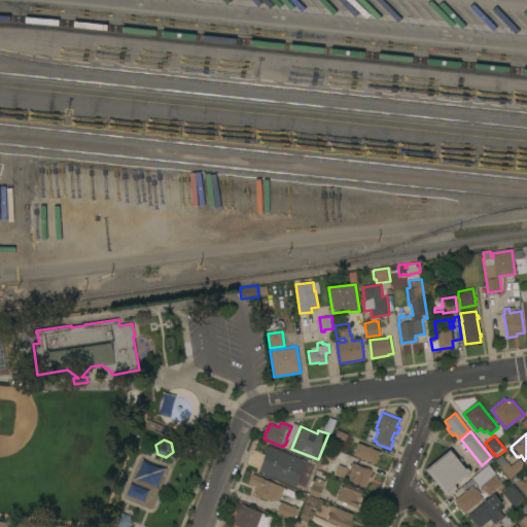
[(358,443),(369,447),(370,445),(372,447),(372,448),(377,450),(378,449),(380,450),(380,451),(381,452),(380,455),(379,454),(378,455),(380,456),(378,460),(377,460),(376,464),(374,463),(373,464),(371,463),(372,462),(367,460),(366,462),(364,461),(364,460),(363,459),(362,459),(360,459),(360,458),(353,455),(358,443)]
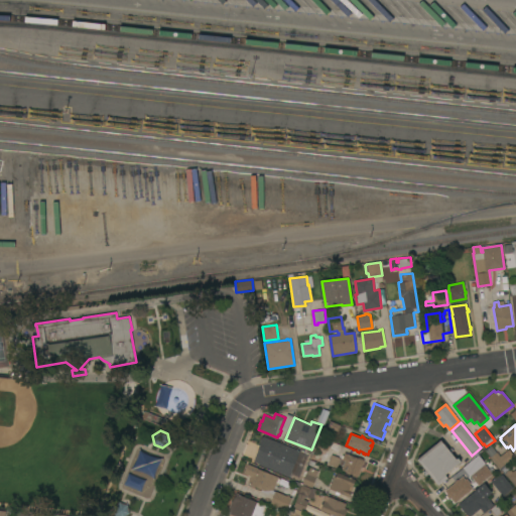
[(299,450),(299,452),(304,454),(299,465),(294,463),(289,476),(253,462),(260,444),(259,444),(260,442),(259,442),(261,437),(263,435),(299,450)]
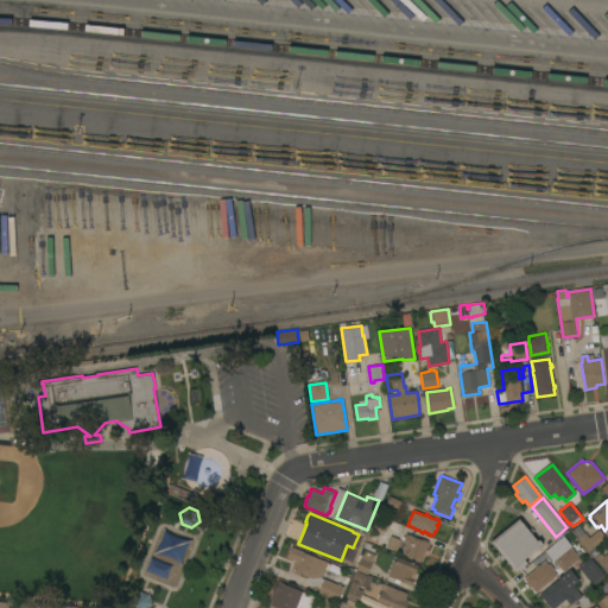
[(519,518),(537,540),(539,539),(543,544),(524,559),(527,563),(517,572),(505,558),(502,561),(496,555),(500,552),(492,542),(519,518)]
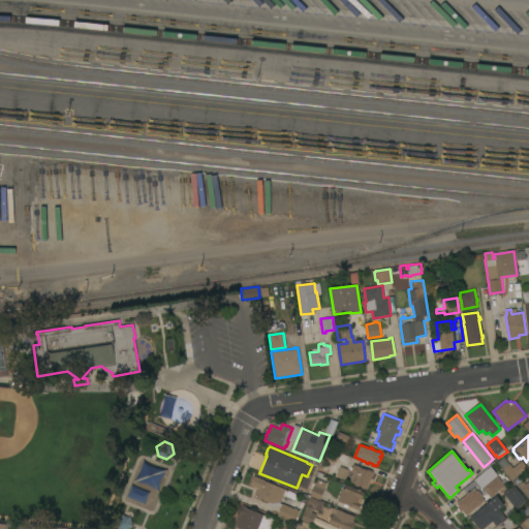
[(497,461),(503,456),(511,467),(522,460),(527,467),(517,475),(518,476),(511,480),(497,461)]
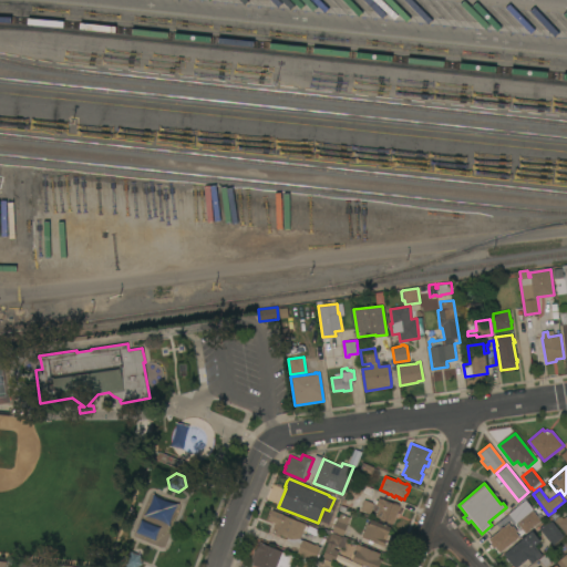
[(394,504),(394,503),(399,504),(399,505),(400,506),(398,512),(399,513),(397,517),(395,516),(393,524),(375,516),(378,512),(372,509),(370,514),(360,509),(364,500),(374,504),(375,500),(377,501),(379,497),(394,504)]
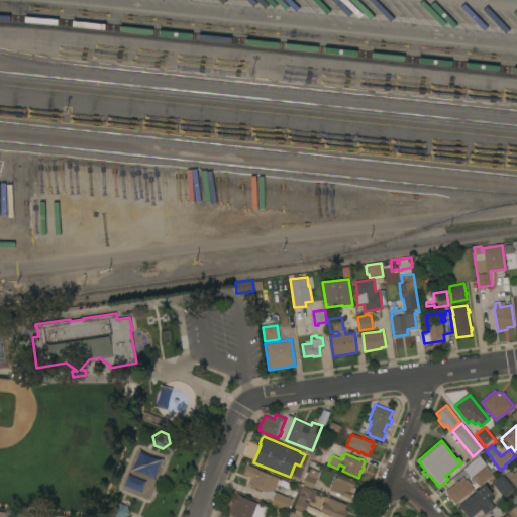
[(502,470),(508,463),(512,469),(511,470),(513,473),(516,470),(516,487),(516,488),(502,470)]
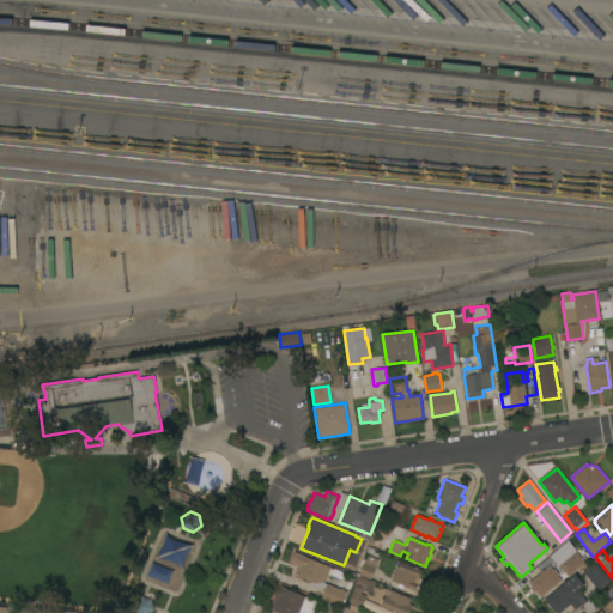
[(307,556),(305,557),(331,566),(325,582),(314,583),(297,576),(298,571),(295,570),(297,565),(289,562),(293,551),(307,556)]
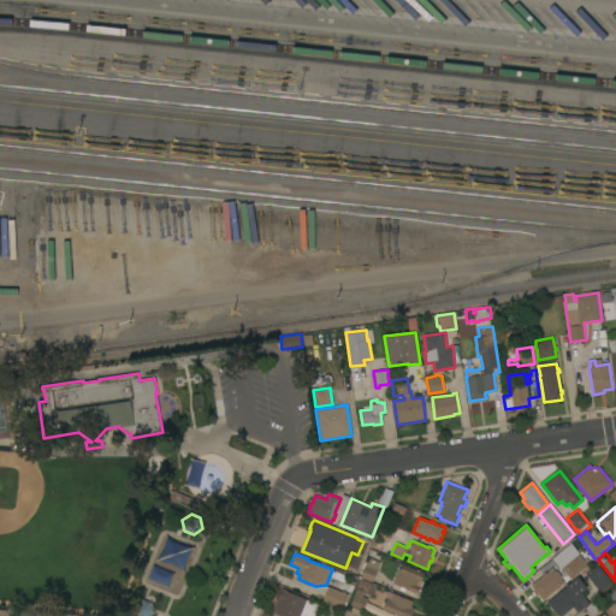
[(578,554),(587,566),(570,579),(561,567),(578,554)]
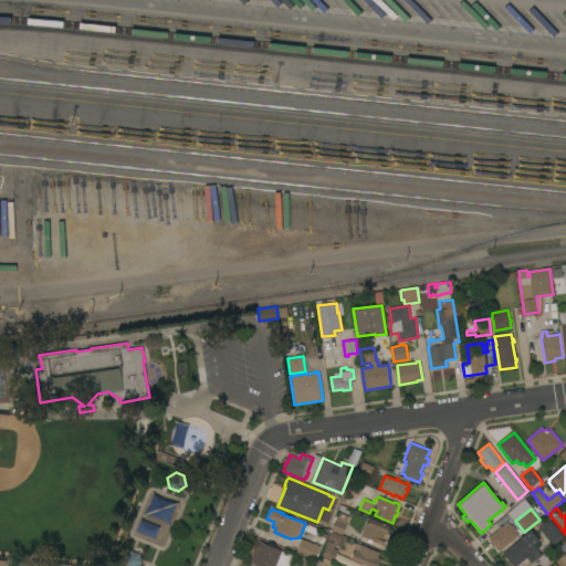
[(338,512),(349,516),(342,534),(332,530),(338,512)]
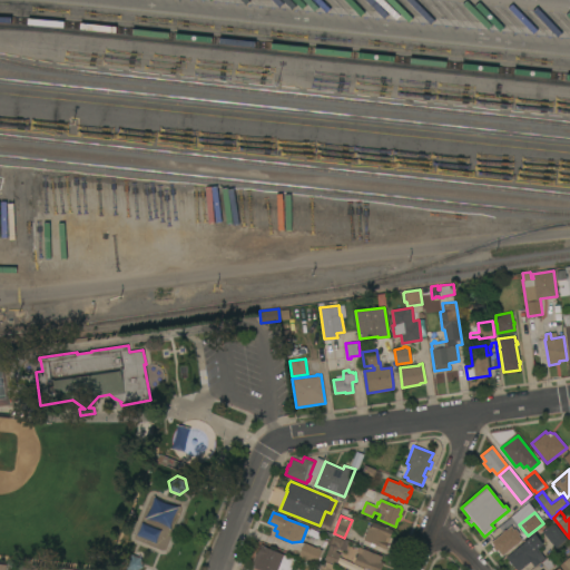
[(375,544),(374,547),(370,544),(371,542),(363,540),(370,524),(372,526),(373,522),(392,530),(390,538),(387,537),(385,541),(387,542),(387,544),(386,547),(385,549),(375,544)]
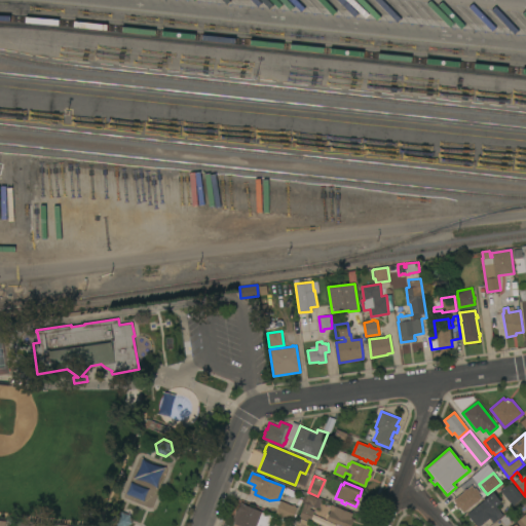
[(523,497),(513,505),(499,490),(508,483),(510,485),(512,483),(523,497)]
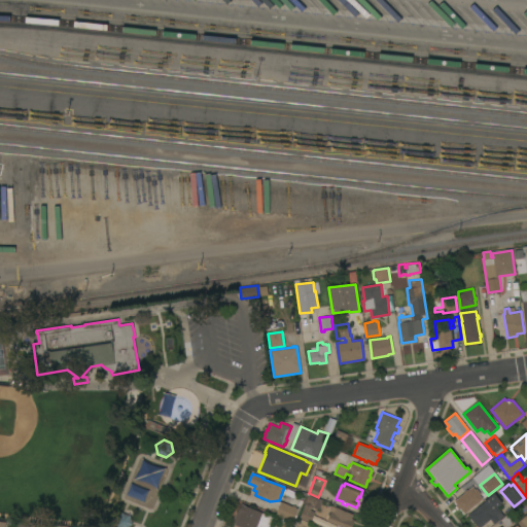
[(464,514),(460,507),(458,510),(455,505),(457,504),(454,501),(465,492),(464,491),(466,489),(467,490),(472,486),(475,489),(476,488),(481,493),(479,494),(483,498),(464,514)]
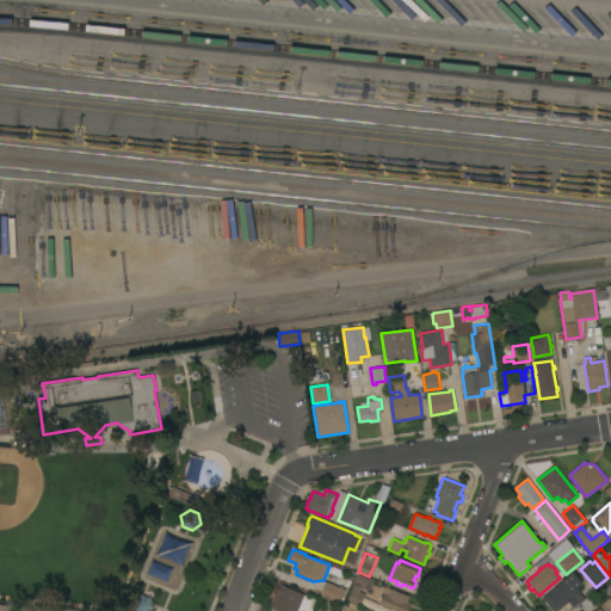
[(569,574),(575,581),(568,587),(572,592),(575,588),(584,598),(573,608),(568,602),(556,610),(554,610),(548,604),(548,605),(544,602),(545,600),(542,597),(569,574)]
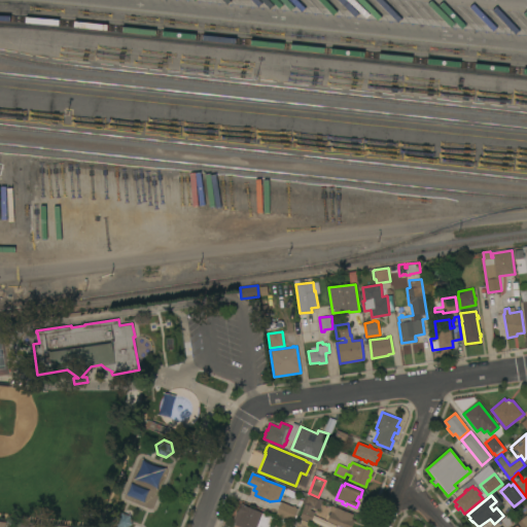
[(292,506),(293,505),(295,506),(295,507),(297,508),(292,521),(275,515),(280,501),(292,506)]
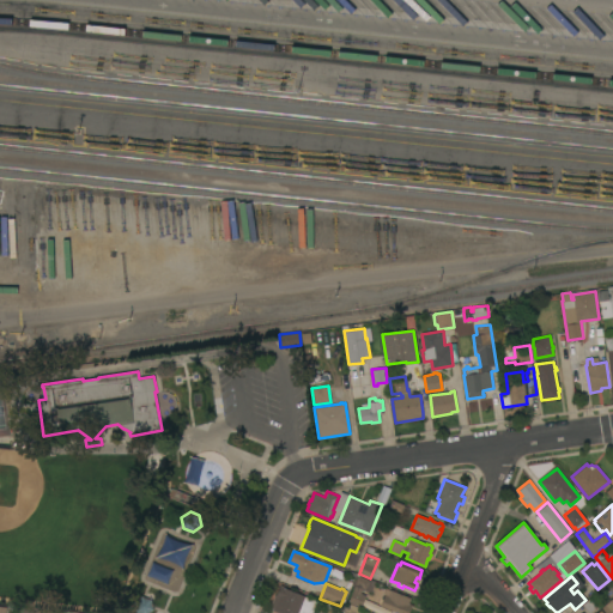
[(279,612),(273,611),(273,608),(269,607),(274,595),(275,596),(280,584),(284,586),(284,587),(305,595),(303,601),(315,606),(311,612),(279,612)]
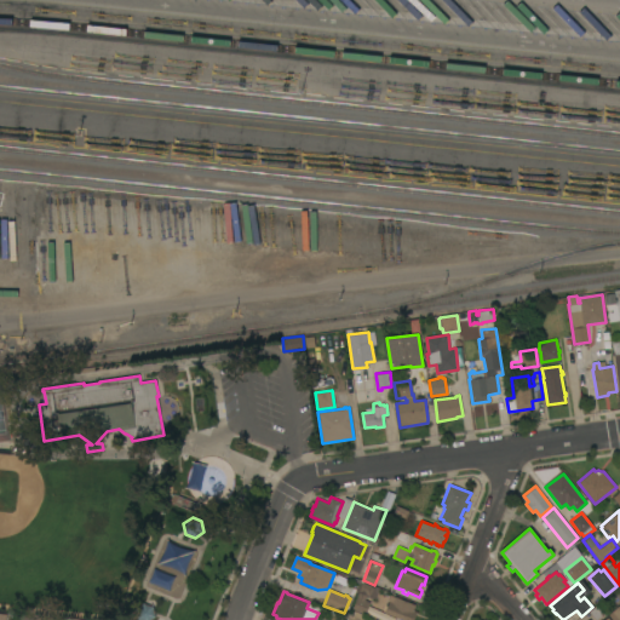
[(357,610),(355,616),(350,614),(349,614),(350,610),(348,610),(349,608),(352,609),(359,592),(366,595),(365,600),(371,602),(366,614),(357,610)]
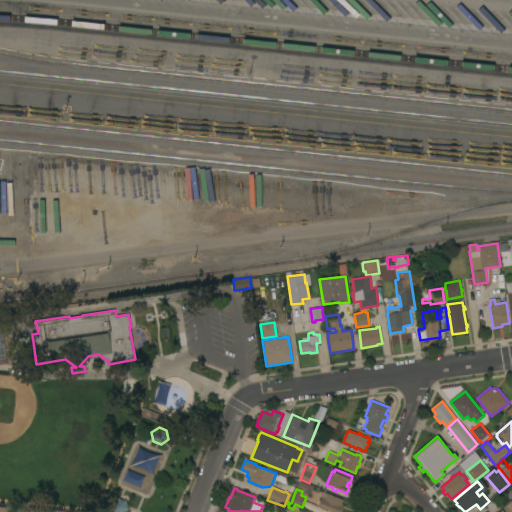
[(333,511),(318,506),(321,496),(323,491),(343,499),(341,504),(344,505),(341,511),(333,511)]
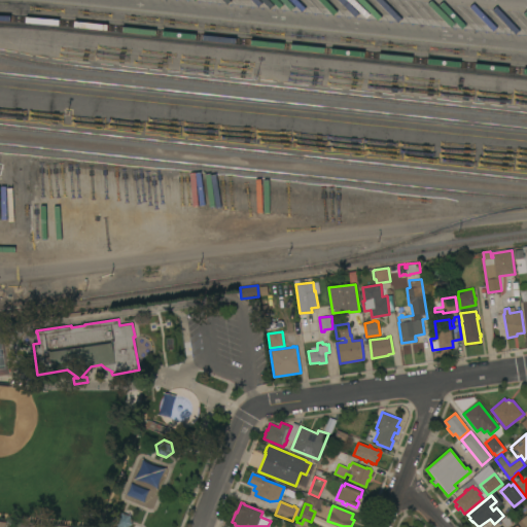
[(127,526),(116,526),(115,518),(121,512),(130,515),(132,524),(127,526)]
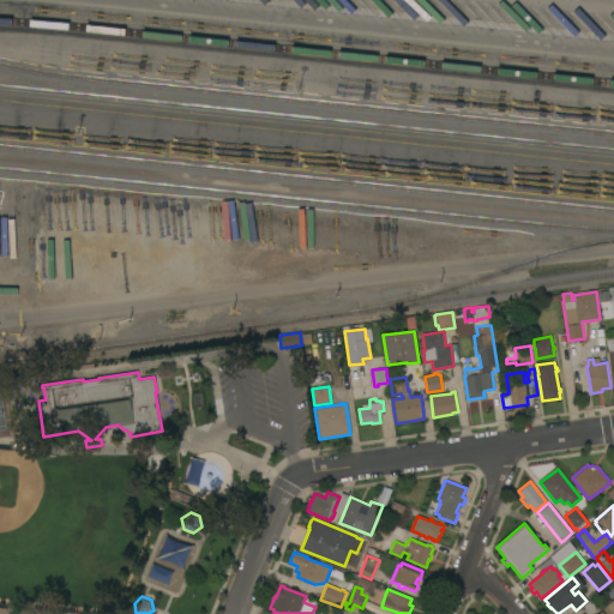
[(582,613),(579,613),(611,613),(613,612),(613,596),(593,613),(582,613)]
